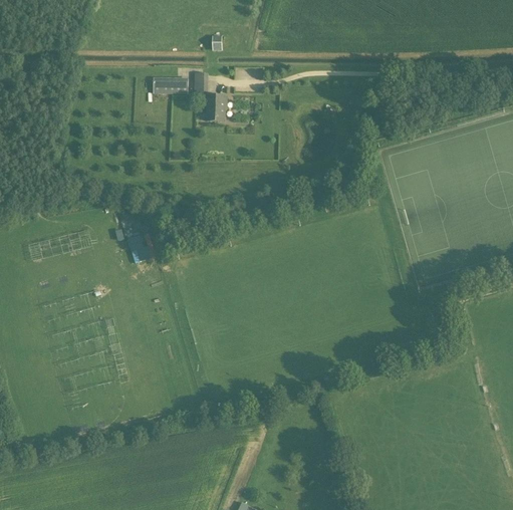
[(212,37),(212,48),(221,48),(221,37),(212,37)]
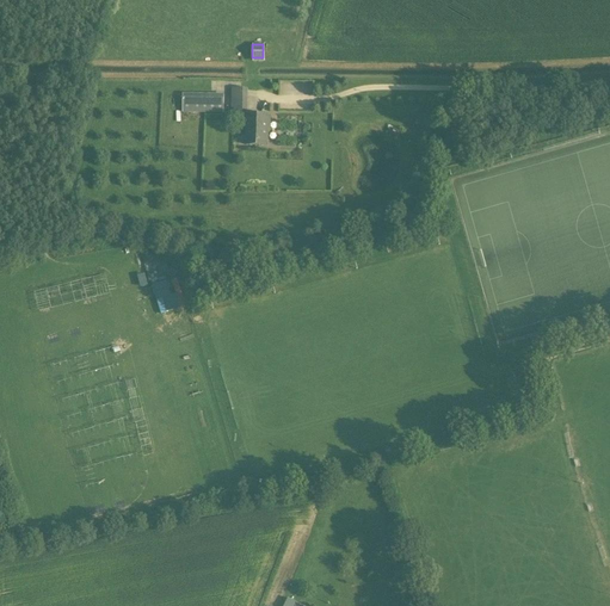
[(246,107),(246,85),(230,84),(229,106),(246,107)]
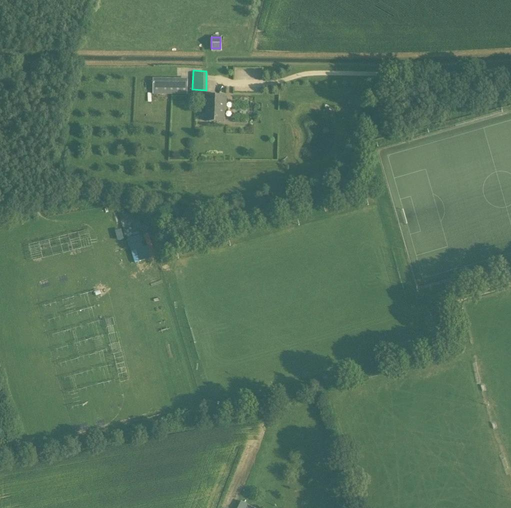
[(176,75),(152,75),(151,91),(170,91),(186,91),(186,75),(176,75)]
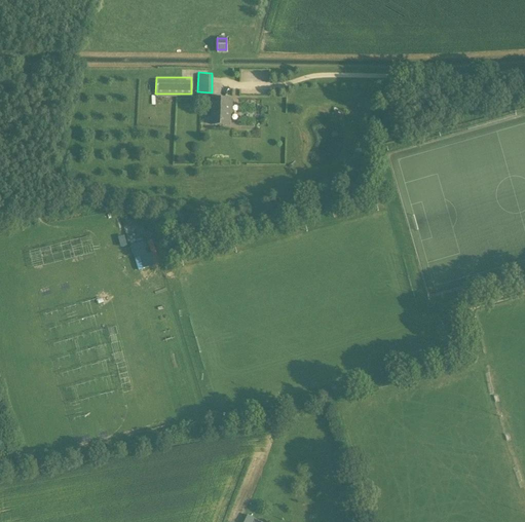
[(210,95),(210,109),(211,109),(211,122),(229,122),(230,109),(231,109),(231,96),(210,95)]
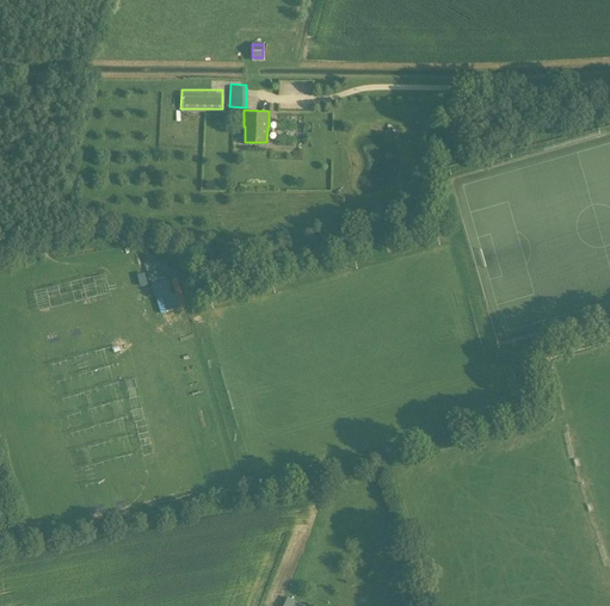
[(550,334),(543,336),(546,347),(553,345),(550,334)]
